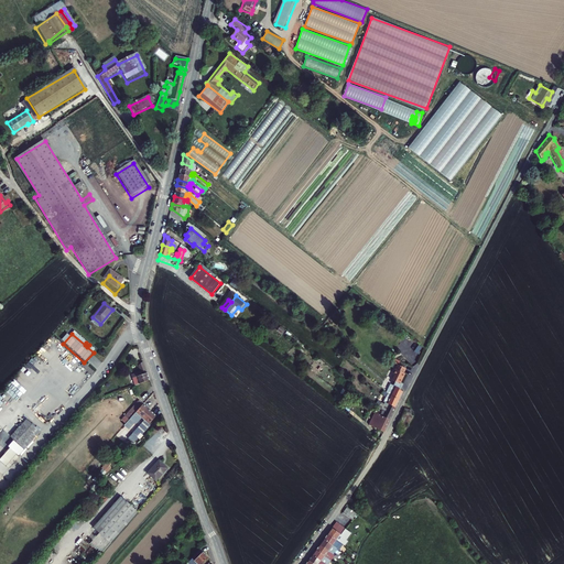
[(131,386),(148,379),(141,361),(137,365),(138,370),(128,375),(131,386)]
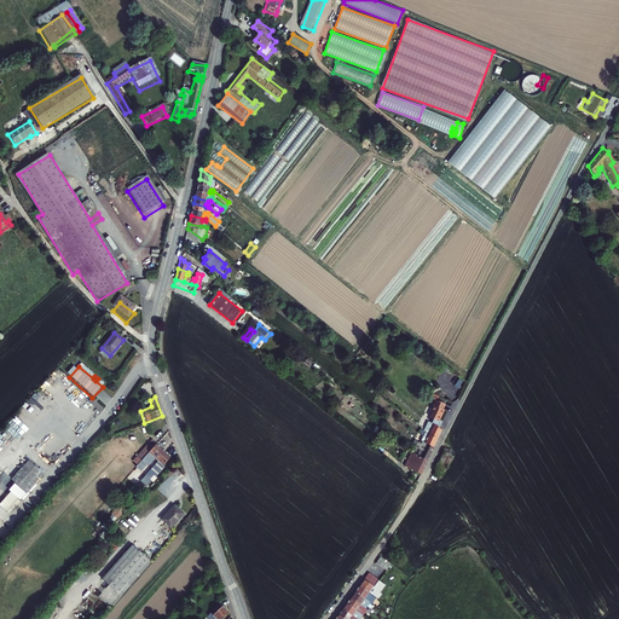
[(438,400),(435,409),(444,411),(447,403),(438,400)]
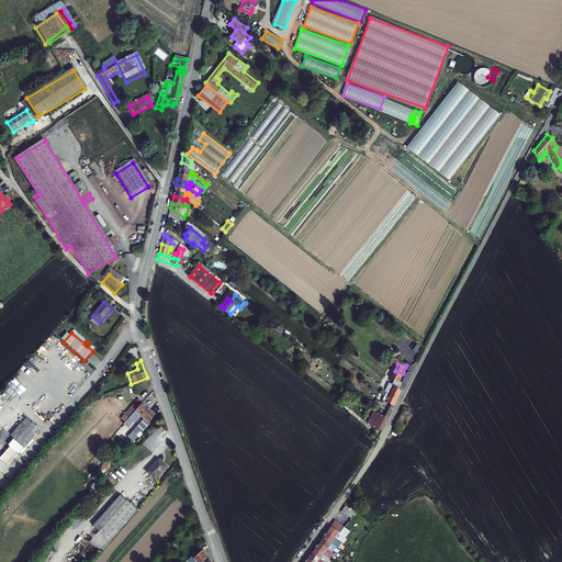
[(395,371),(391,378),(400,384),(404,373),(403,373),(395,371)]
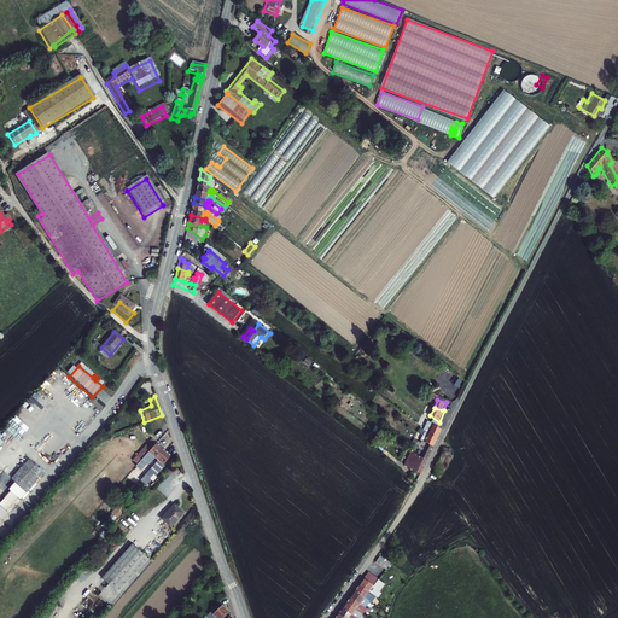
[(430,415),(429,414),(427,418),(432,424),(430,430),(438,435),(443,426),(439,423),(430,415)]
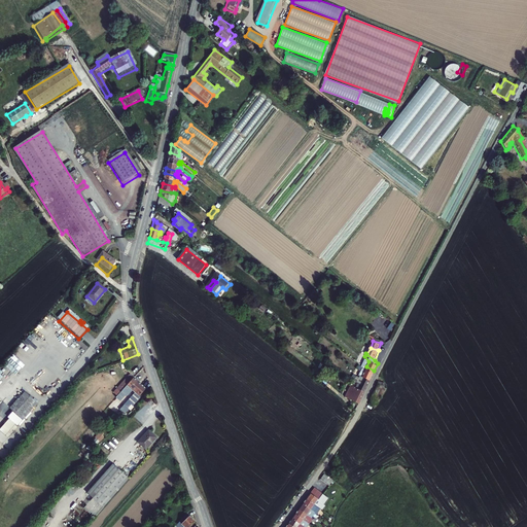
[(374,371),(366,366),(363,373),(366,375),(365,377),(370,379),(374,371)]
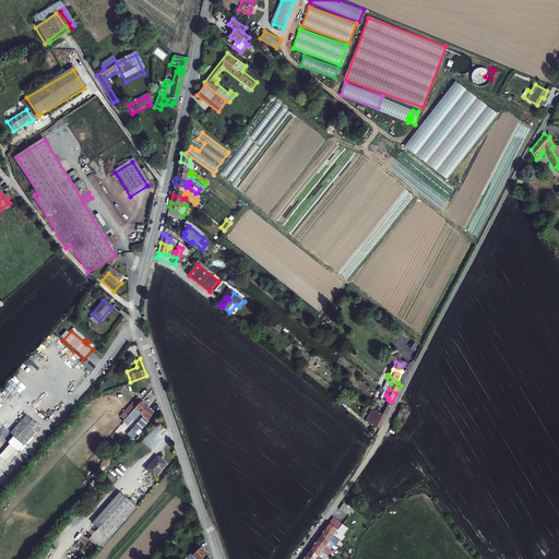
[(139,400),(133,396),(121,412),(126,416),(139,400)]
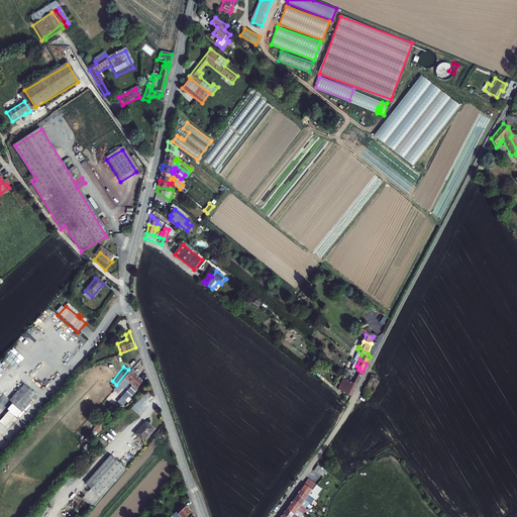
[(111,391),(114,394),(120,387),(121,388),(126,382),(130,385),(136,378),(128,370),(116,385),(111,391)]
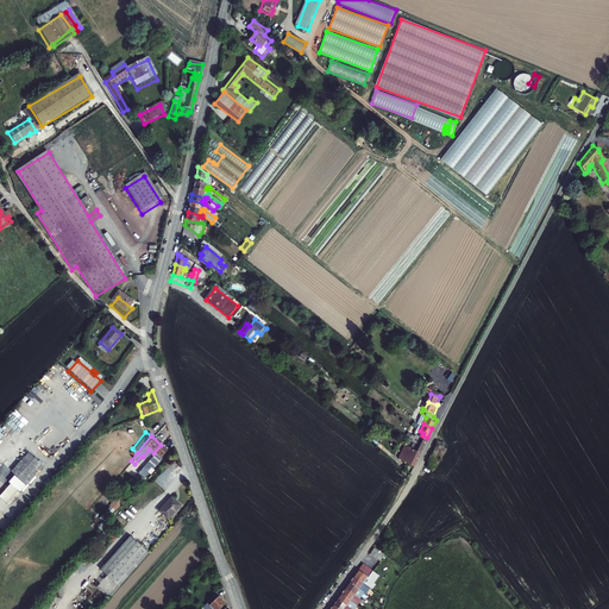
[(422,450),(427,438),(422,435),(420,435),(415,446),(422,450)]
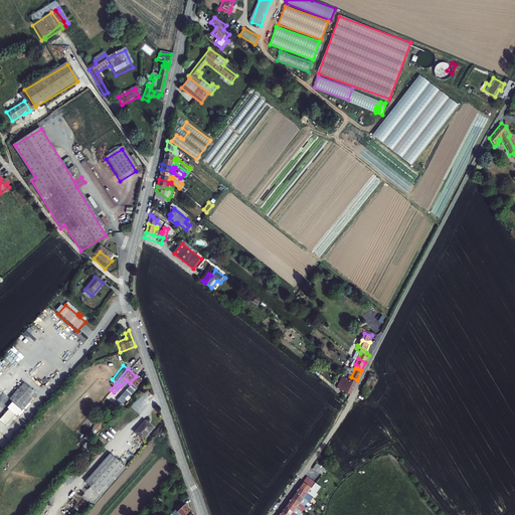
[(349,395),(357,380),(351,377),(348,375),(341,390),(349,395)]
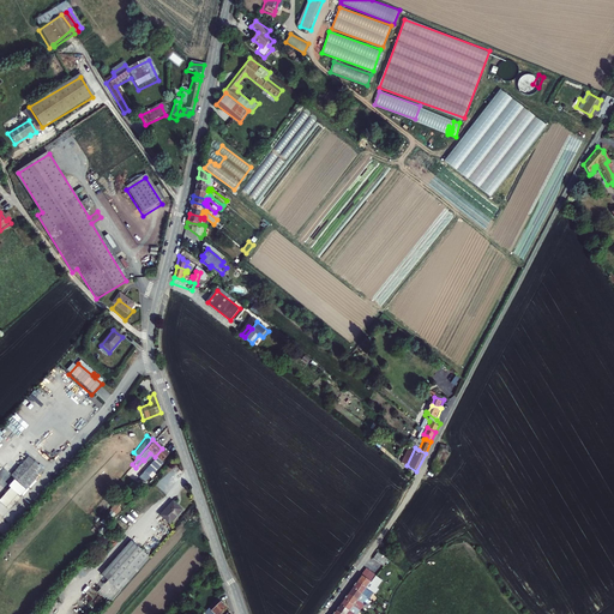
[(162,449),(155,457),(139,476),(144,481),(148,477),(161,463),(160,462),(167,452),(162,449)]
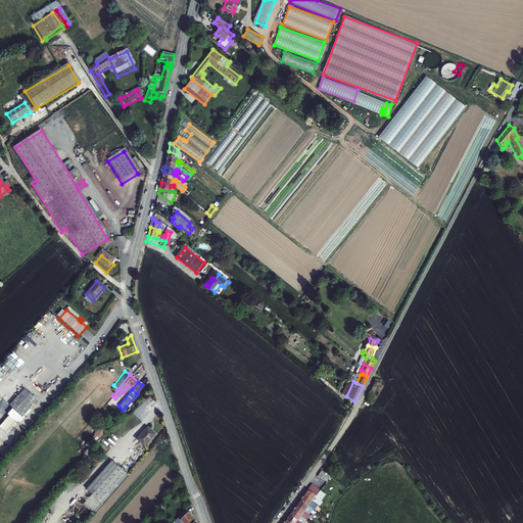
[(25,390),(21,394),(32,403),(20,416),(22,417),(37,401),(25,390)]
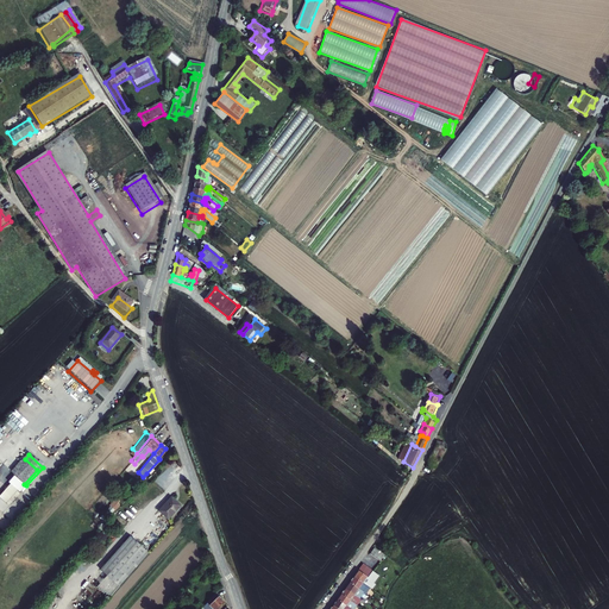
[(37,470),(25,459),(12,473),(24,484),(37,470)]
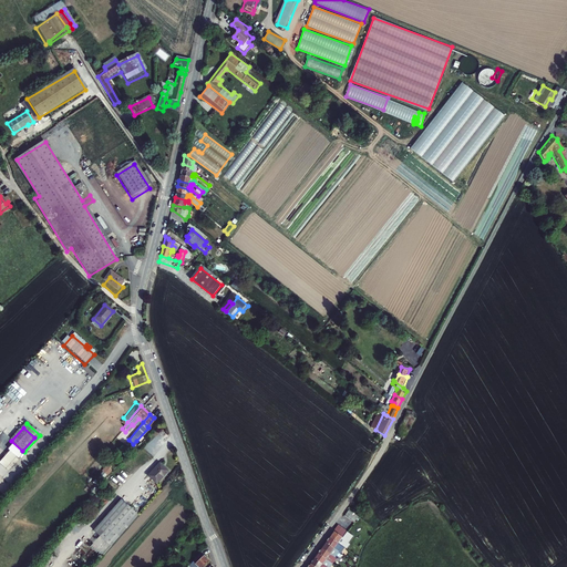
[(16,457),(10,452),(0,463),(0,466),(4,470),(16,457)]
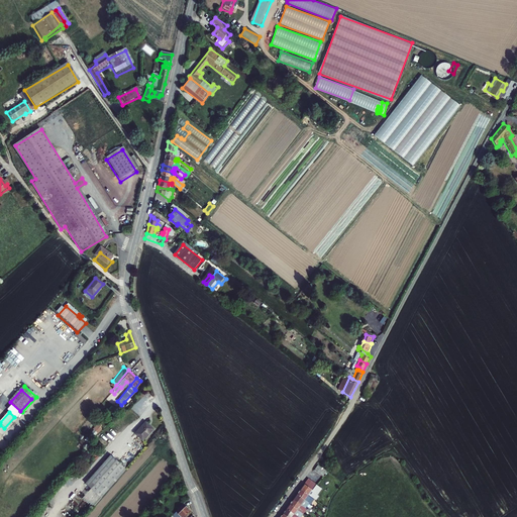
[(143,421),(133,433),(141,440),(151,428),(143,421)]
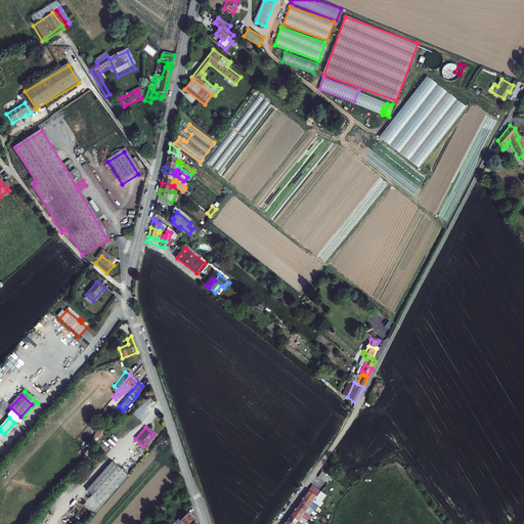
[(92,438),(97,442),(104,433),(99,429),(92,438)]
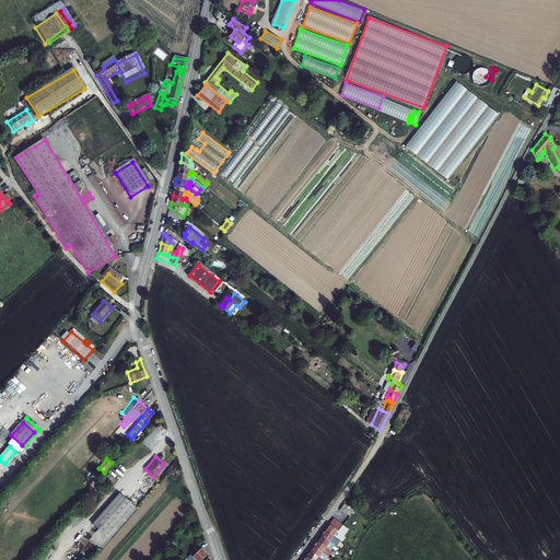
[(108,541),(136,509),(117,493),(90,525),(108,541)]
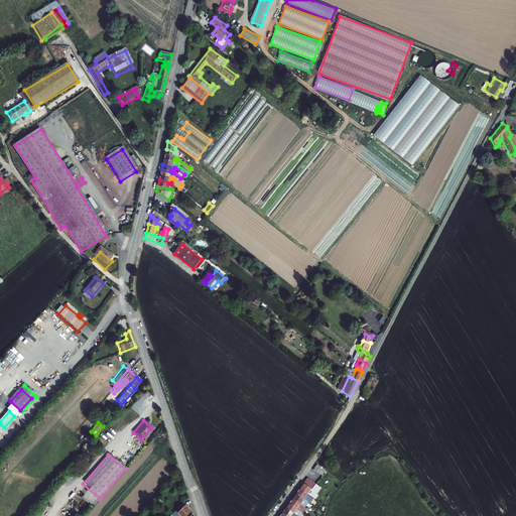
[(303,483),(299,487),(307,494),(311,489),(303,483)]
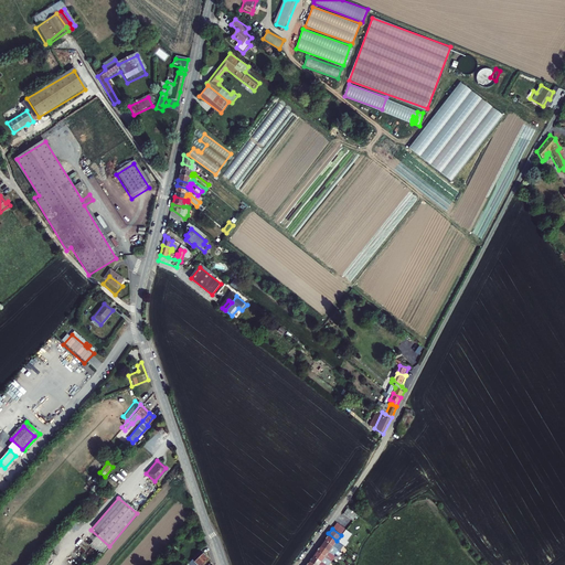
[(324,539),(333,545),(337,541),(328,533),(324,539)]
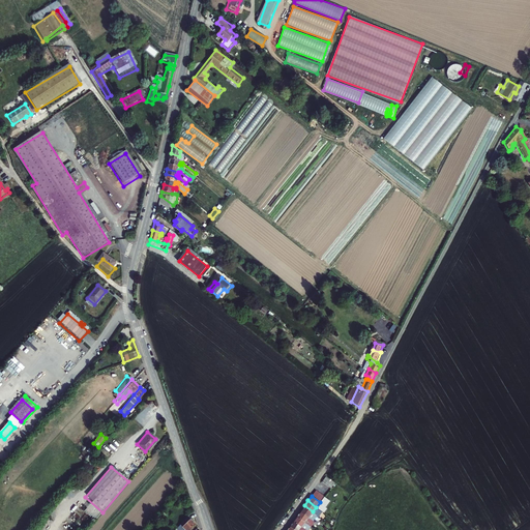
[(301,510),(308,517),(313,511),(304,505),(301,510)]
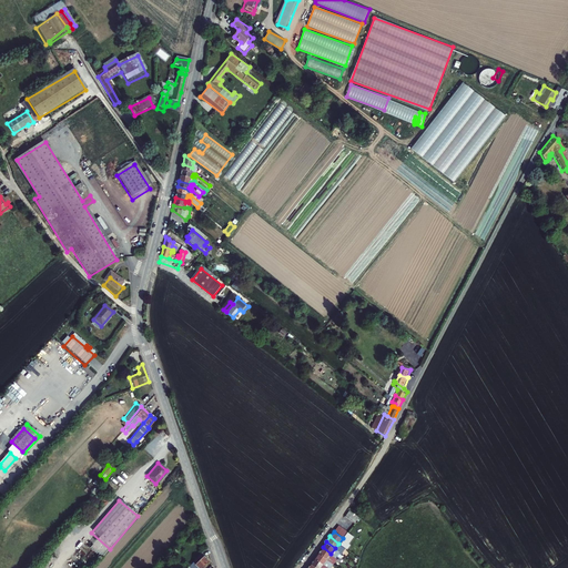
[(326,559),(331,554),(323,547),(318,553),(326,559)]
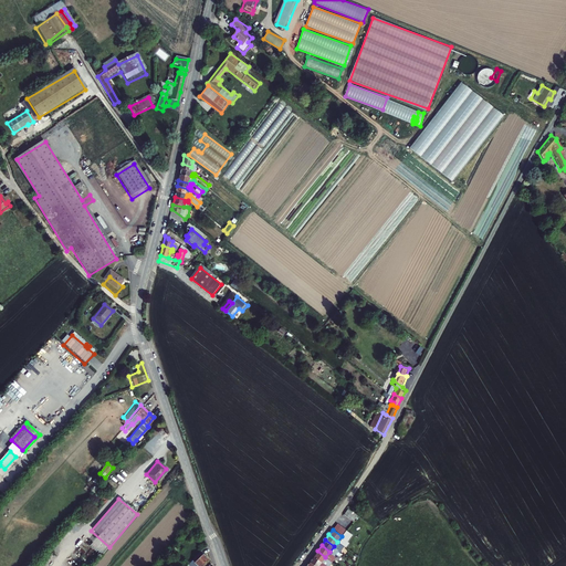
[(325,557),(317,551),(313,555),(322,562),(325,557)]
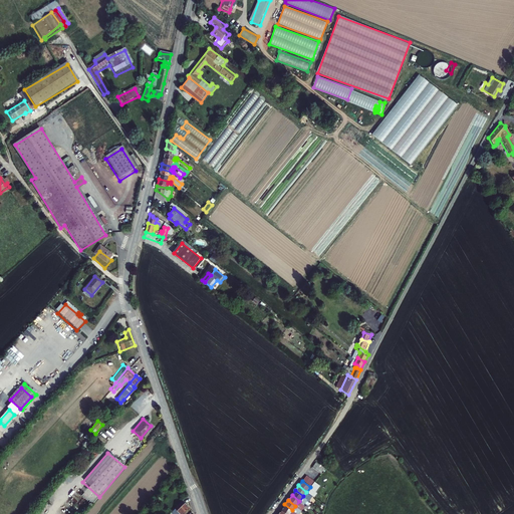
[(302,510),(304,507),(300,504),(301,503),(299,501),(295,506),(302,510)]
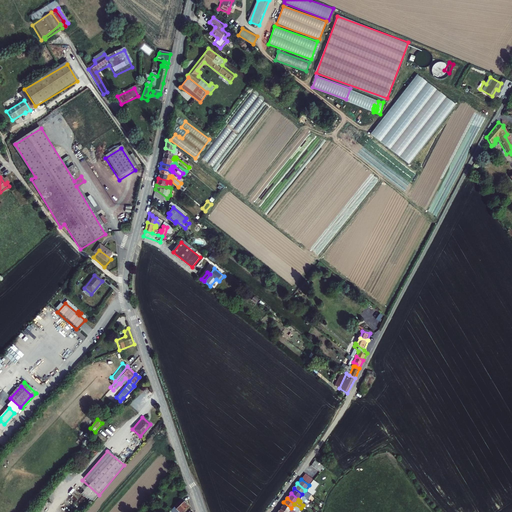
[(181,511),(187,506),(179,500),(173,507),(176,511),(181,511)]
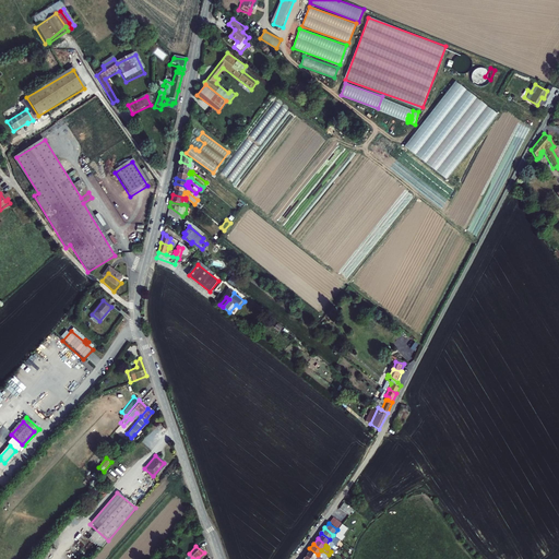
[(313,558),(318,555),(309,548),(305,554),(311,558),(313,558)]
